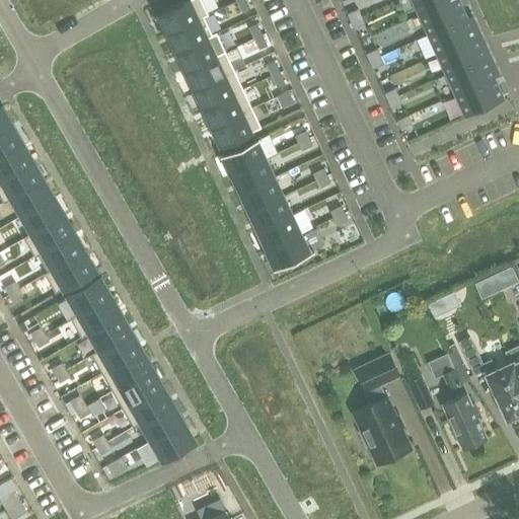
[(201,0),(184,0),(158,13),(167,32),(207,13),(201,0)]
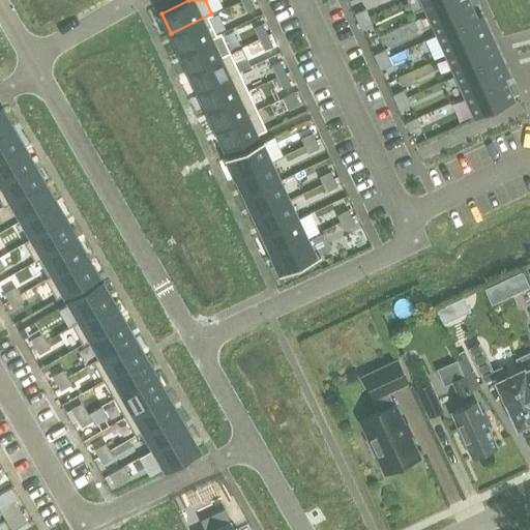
[(249,0),(240,0),(246,11),(254,7),(249,0)]
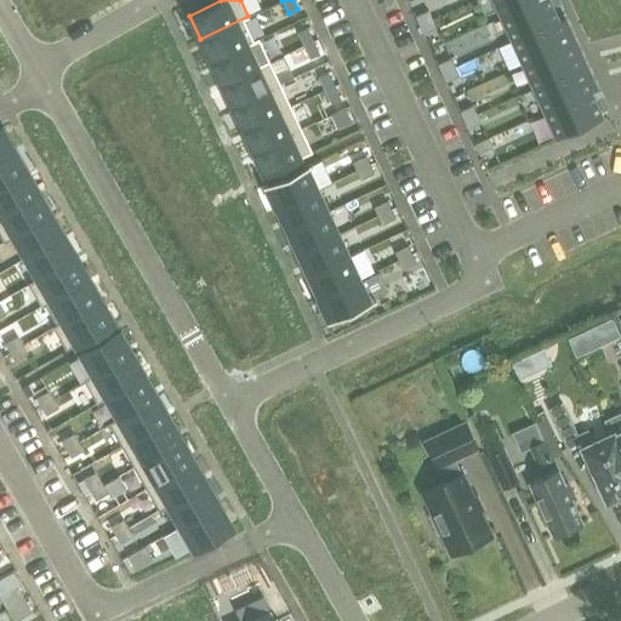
[(493,0),(501,16),(536,0),(493,0)]
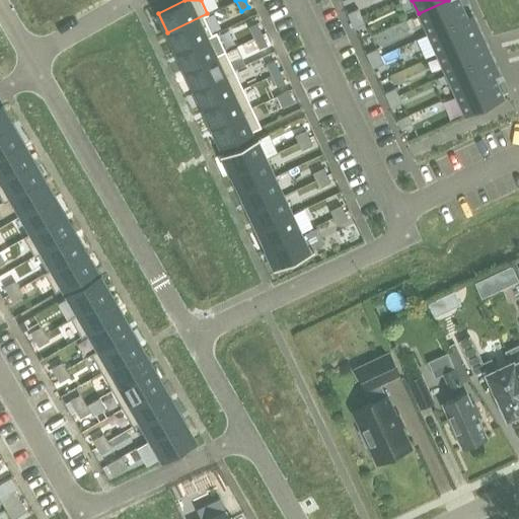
[(457,0),(448,0),(419,13),(428,33),(465,16),(457,0)]
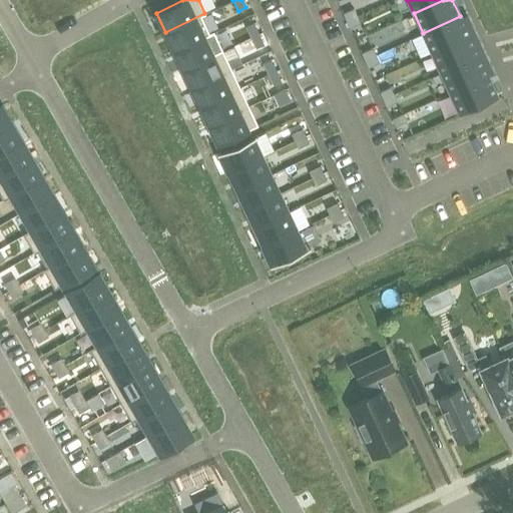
[(354,8),(342,13),(346,20),(357,15),(354,8)]
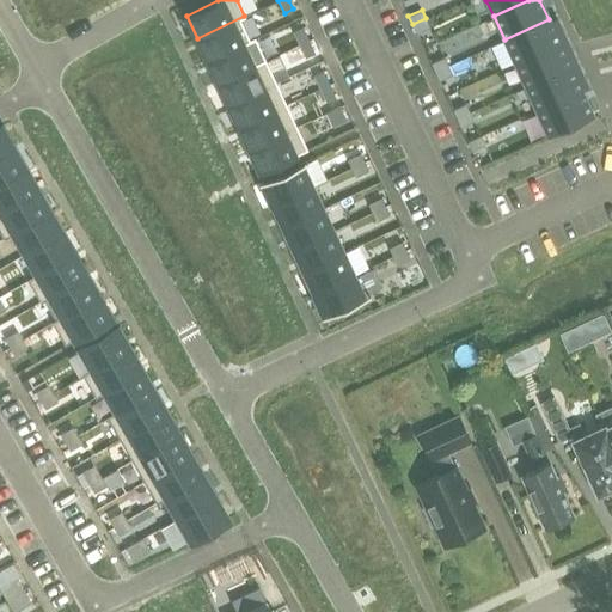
[(244,16),(197,38),(207,60),(250,41),(240,19),(245,17),(244,16)]
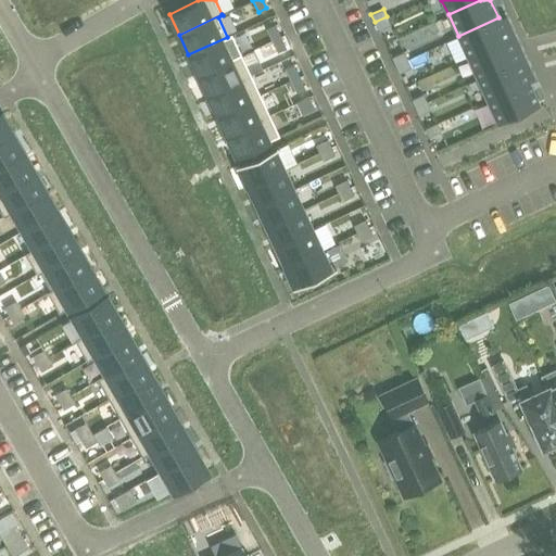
[(387,16),(375,22),(378,30),(390,25),(387,16)]
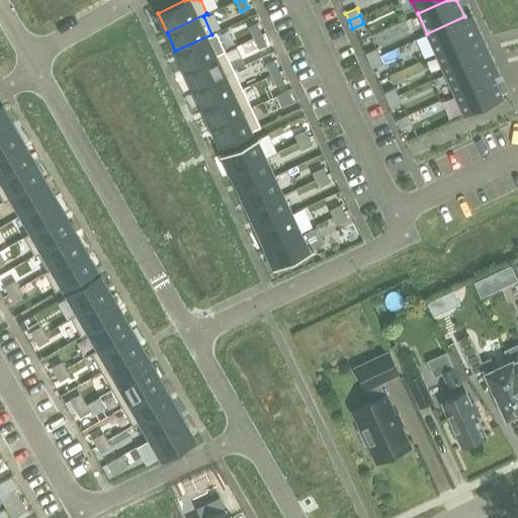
[(464,16),(427,33),(436,54),(473,36),(464,16)]
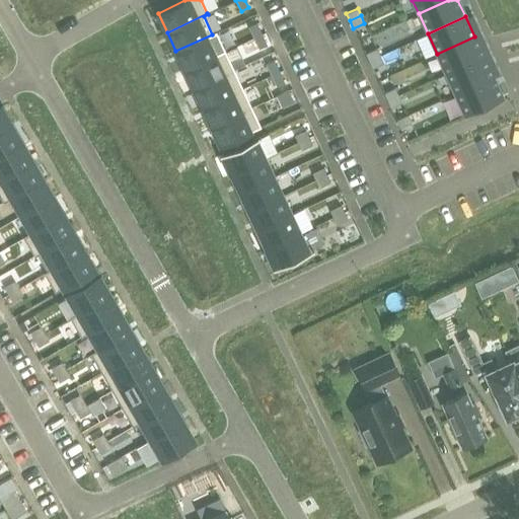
[(256,23),(248,26),(253,38),(262,34),(256,23)]
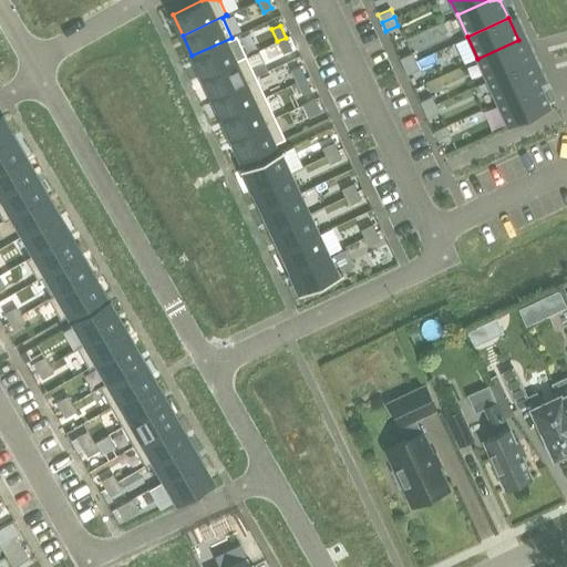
[(232,38),(192,55),(202,76),(246,55),(236,35),(232,38)]
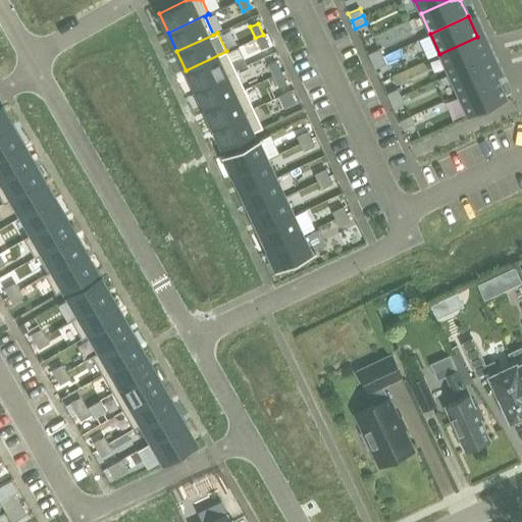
[(263,35),(255,38),(260,49),(268,46),(263,35)]
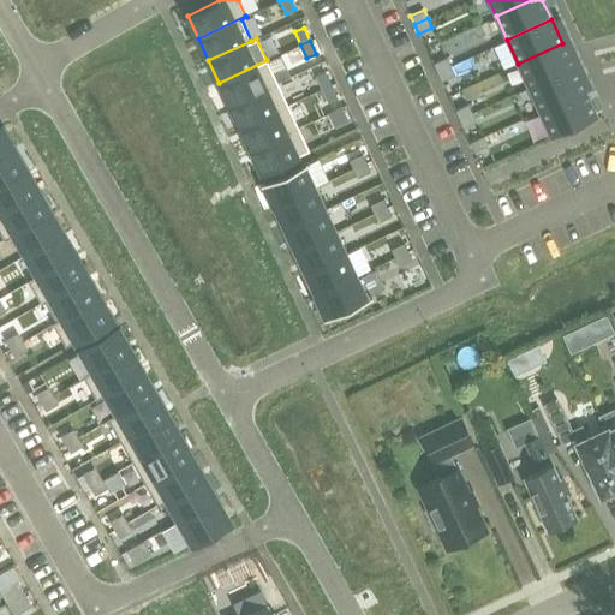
[(562,43),(518,64),(527,87),(573,66),(562,43)]
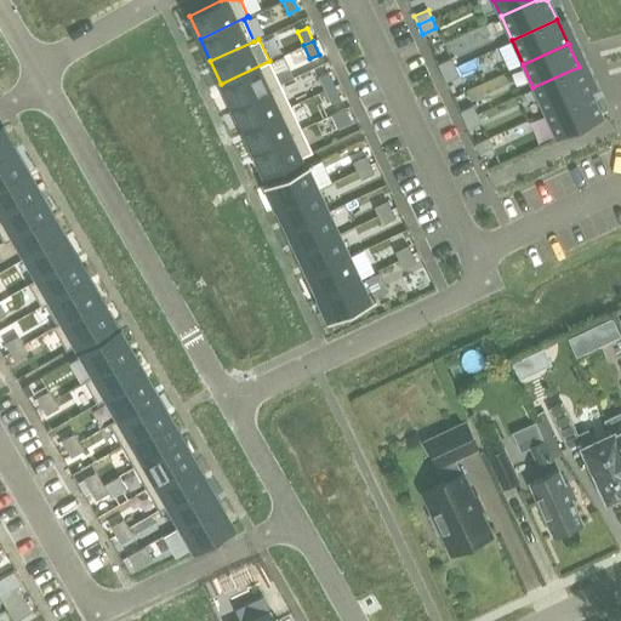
[(450,58),(437,64),(440,73),(454,67),(450,58)]
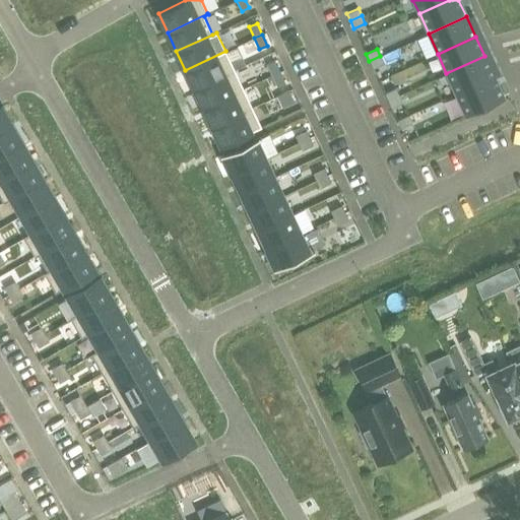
[(225,51),(185,70),(194,88),(234,70),(225,51)]
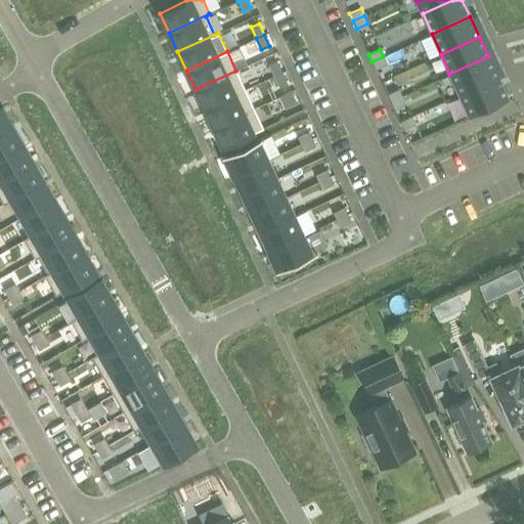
[(383,56),(372,61),(376,69),(387,63),(383,56)]
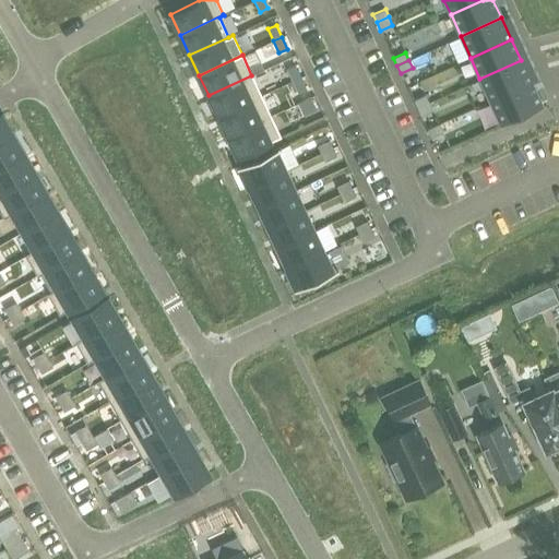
[(521,60),(479,79),(489,100),(531,82),(521,60)]
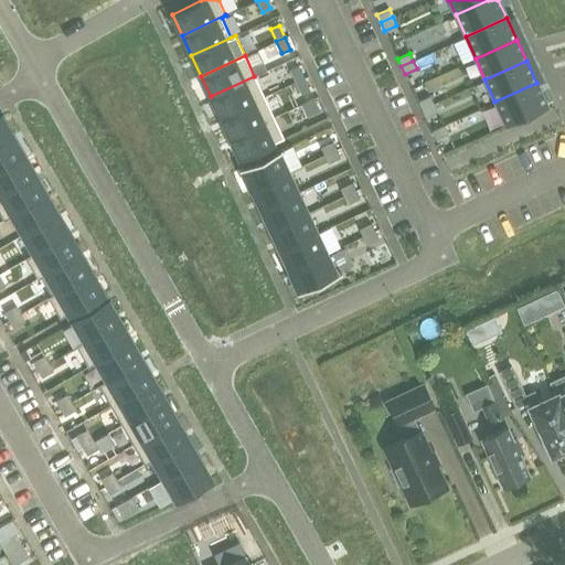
[(298,66),(289,70),(296,82),(304,78),(298,66)]
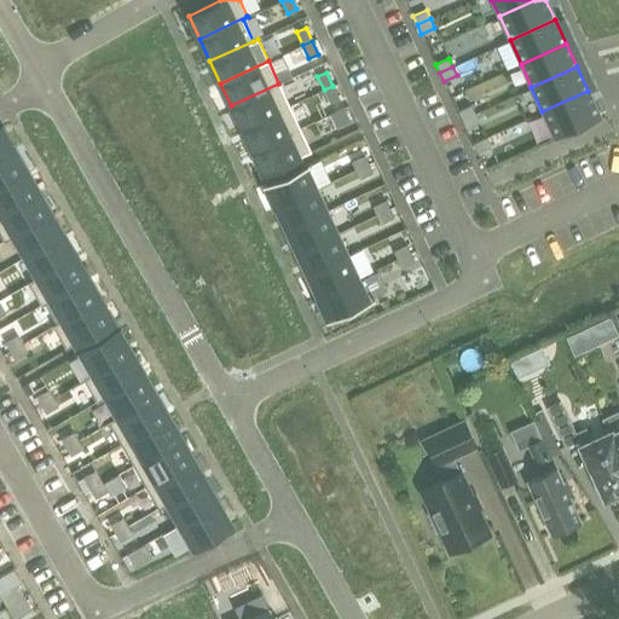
[(278,84),(231,105),(241,128),(289,105),(278,84)]
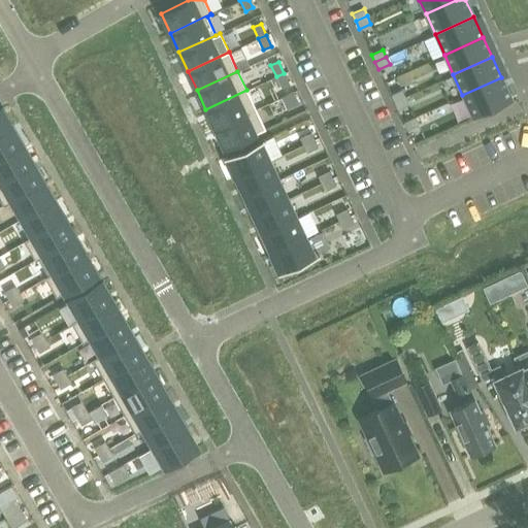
[(284,73),(276,76),(282,88),(289,84),(284,73)]
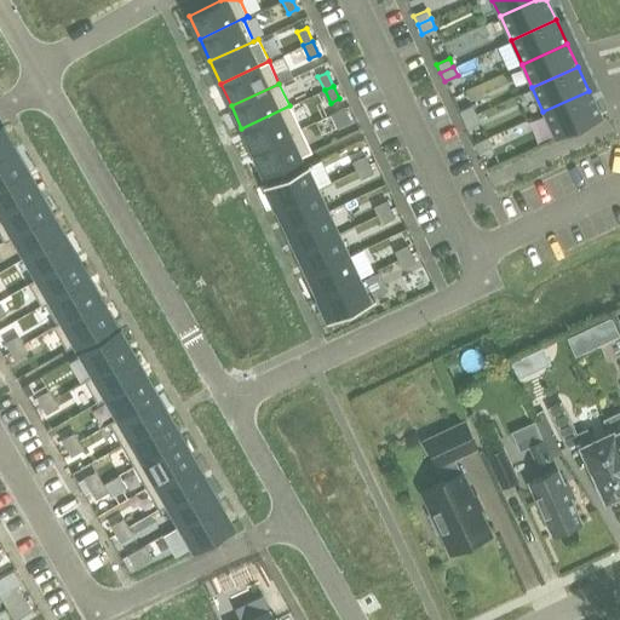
[(589,91),(543,112),(555,137),(600,116),(589,91)]
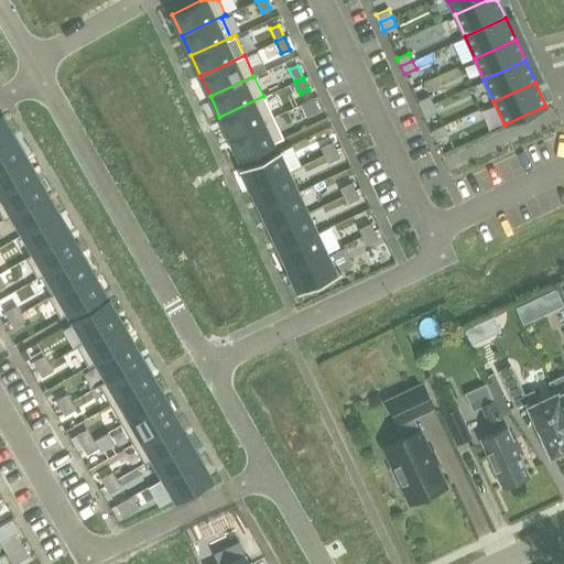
[(429,95),(416,101),(420,109),(433,104),(429,95)]
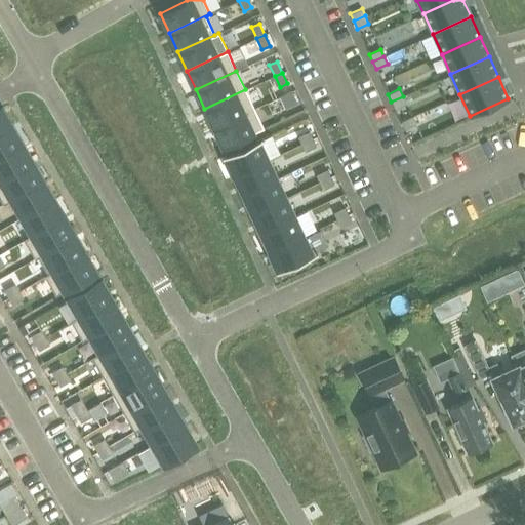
[(245,89),(204,109),(213,127),(254,109),(245,89)]
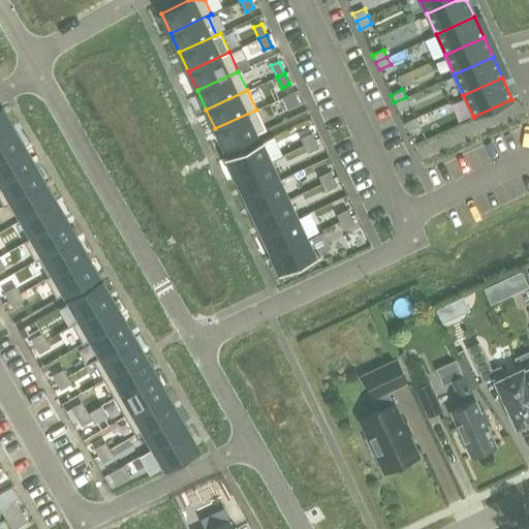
[(292,92),(281,97),(287,109),(299,103),(292,92)]
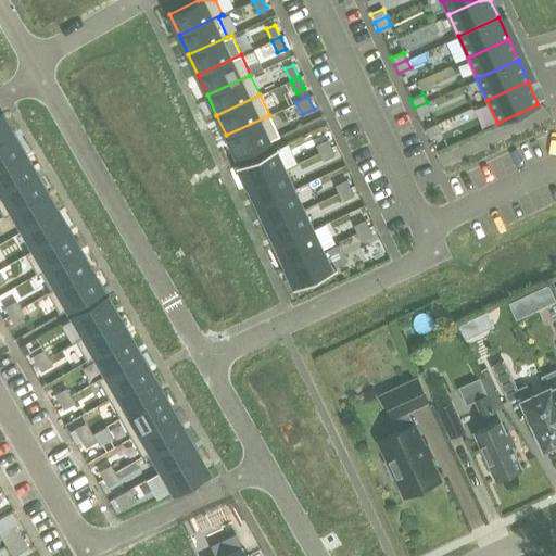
[(427,102),(414,108),(418,115),(430,110),(427,102)]
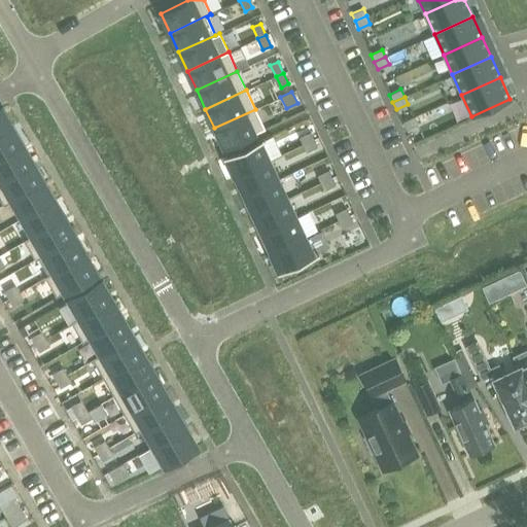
[(0,108),(0,133),(11,128),(0,108)]
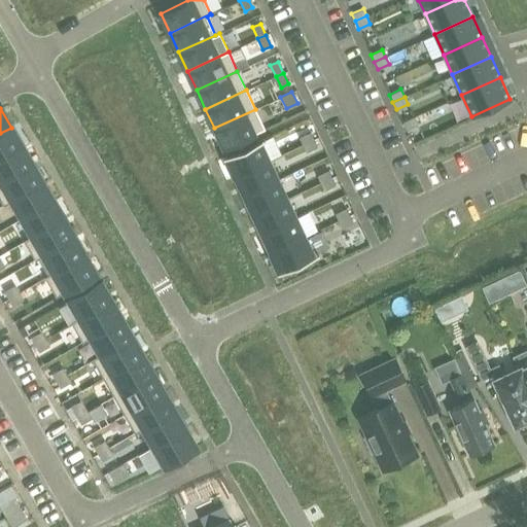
[(255,109),(214,128),(223,147),(265,129),(255,109)]
